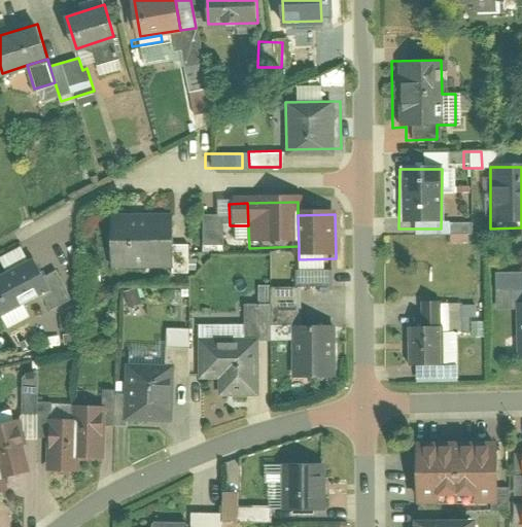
[(171,220),(109,219),(109,272),(170,273),(171,220)]
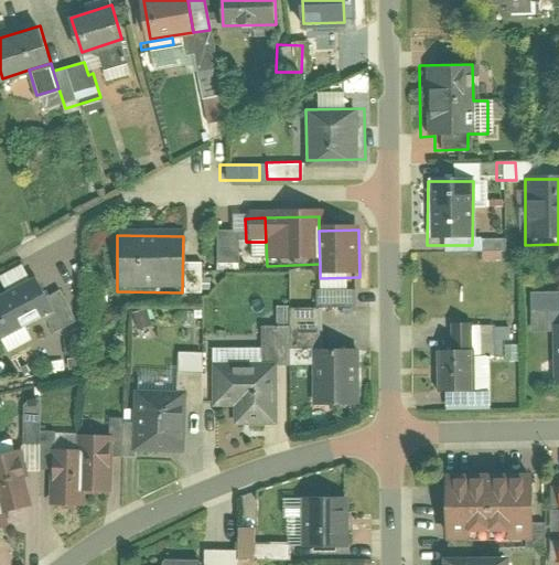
[(38,275),(0,294),(0,337),(22,326),(17,315),(36,305),(50,329),(74,317),(60,290),(49,296),(38,275)]
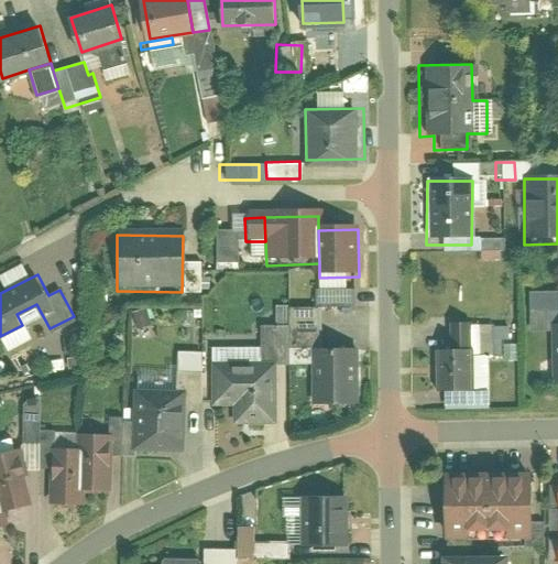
[(351,288),(315,288),(315,303),(351,303),(351,288)]
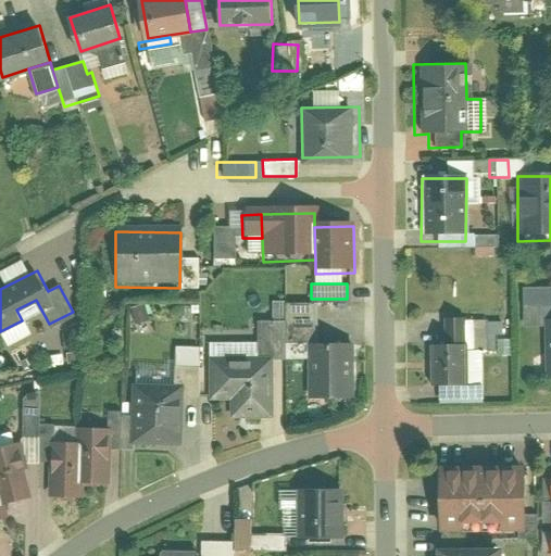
[(315,304),(287,303),(286,339),(315,339),(315,304)]
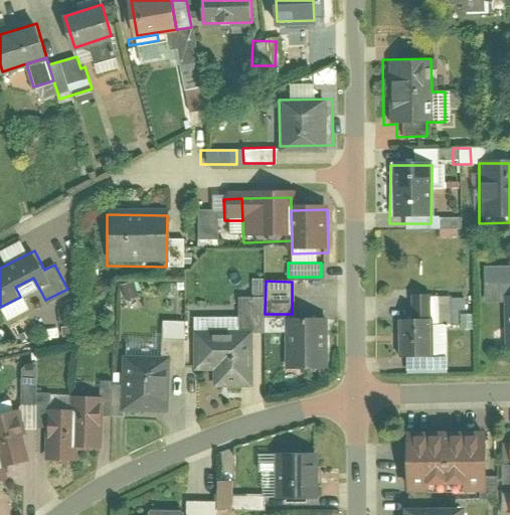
[(238,296),(237,328),(262,328),(262,296),(238,296)]
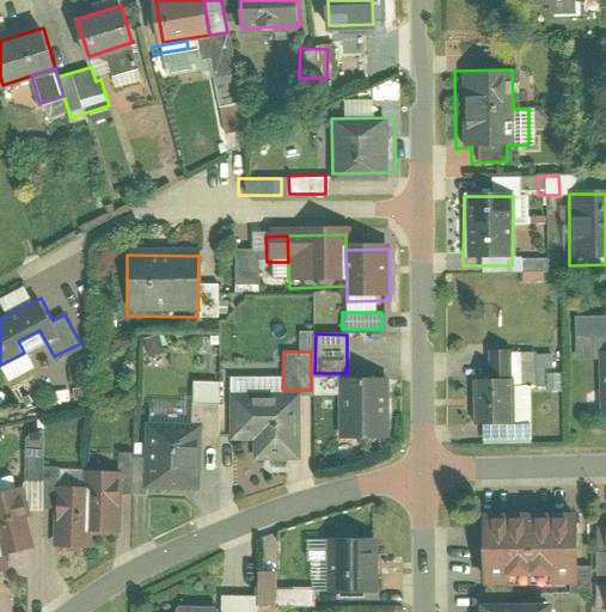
[(184,381),(184,403),(213,403),(213,381),(184,381)]
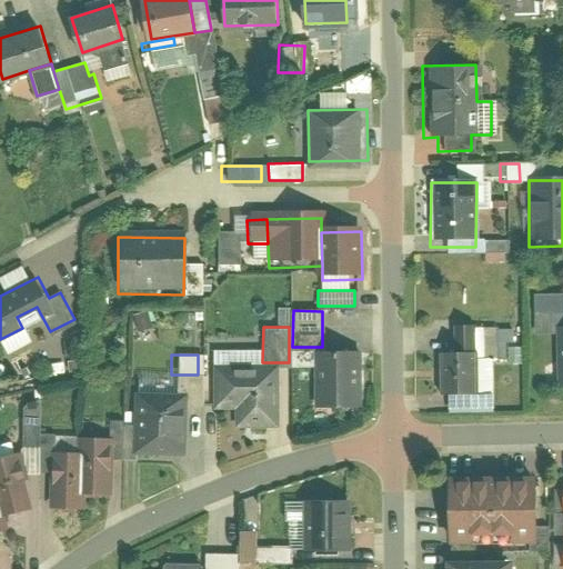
[(359,356),(312,357),(313,413),(360,412),(359,356)]
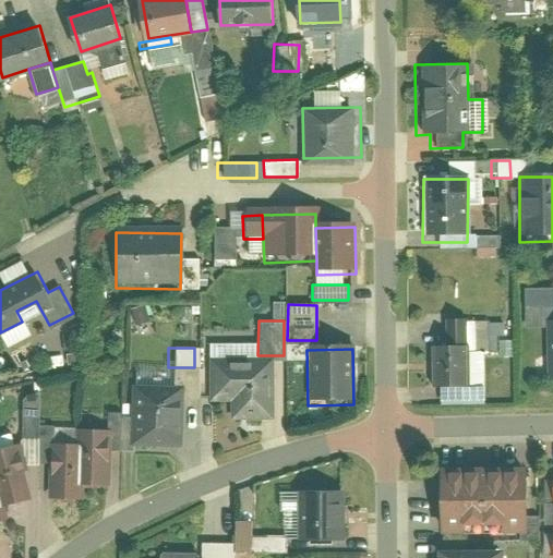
[(465,351),(429,350),(428,392),(464,393),(465,351)]
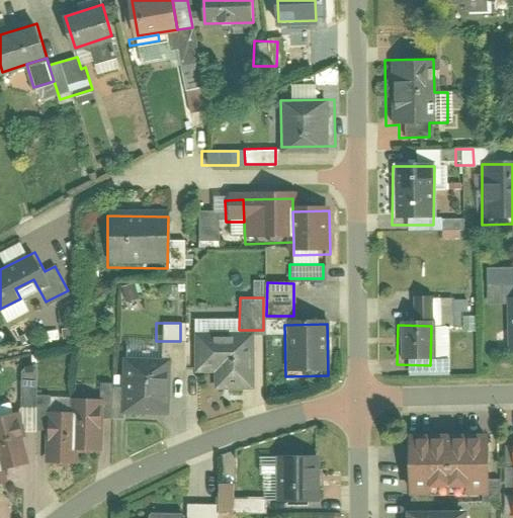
[(252,338),(192,338),(192,372),(214,372),(252,372),(252,338)]
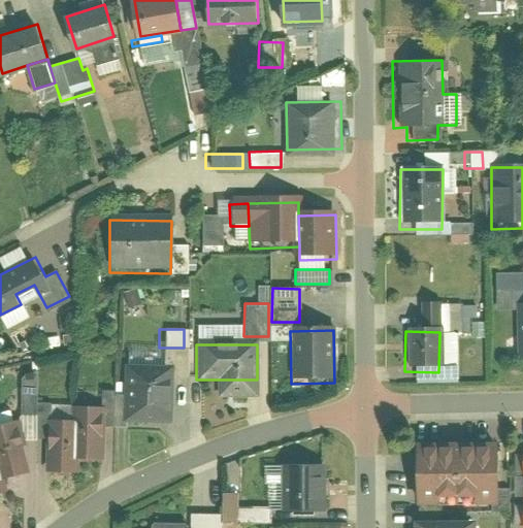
[(172,372),(126,372),(126,431),(172,431),(172,372)]
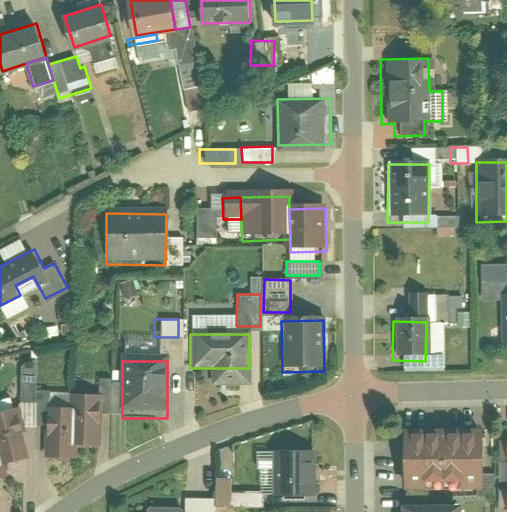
[(249,368),(211,368),(211,384),(250,383),(249,368)]
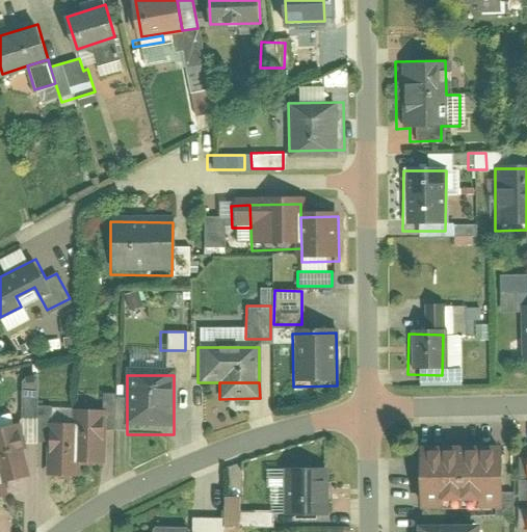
[(47,406),(35,406),(35,439),(47,439),(47,422),(47,406)]
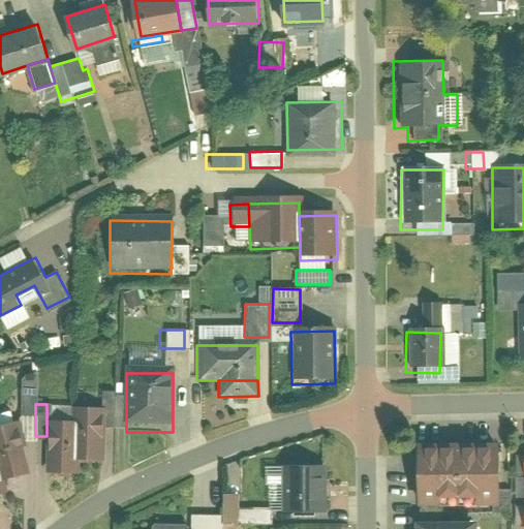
[(101,458),(102,408),(78,407),(78,421),(76,457),(101,458)]
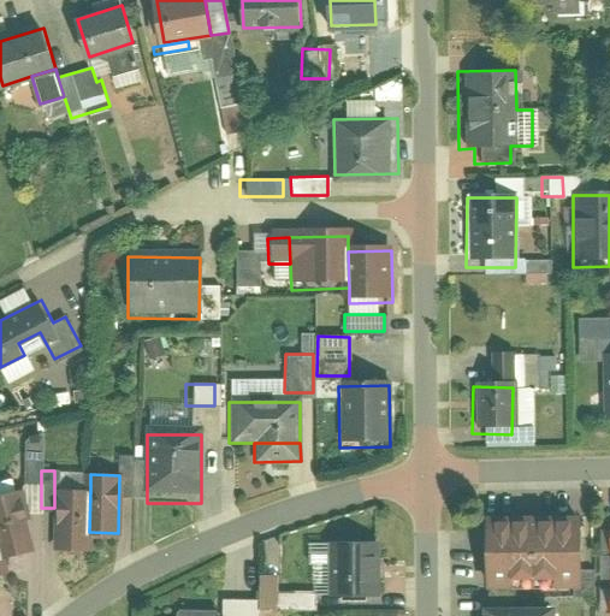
[(90,490),(54,489),(54,508),(53,546),(89,546),(89,532),(90,490)]
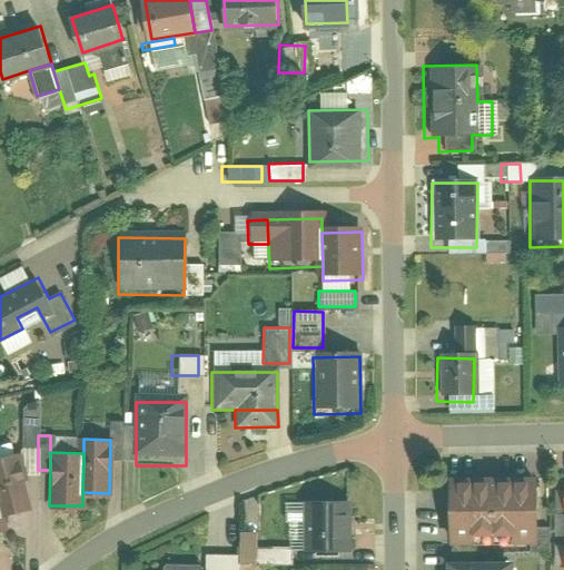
[(15,455),(0,460),(0,514),(28,507),(15,455)]
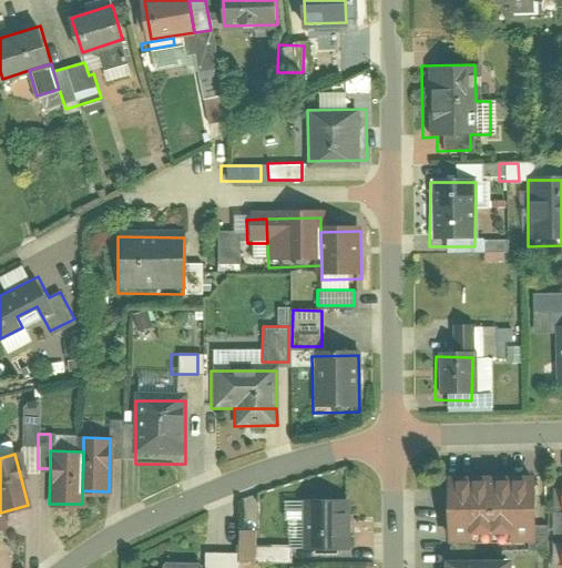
[(450,475),(450,539),(538,538),(538,474),(450,475)]
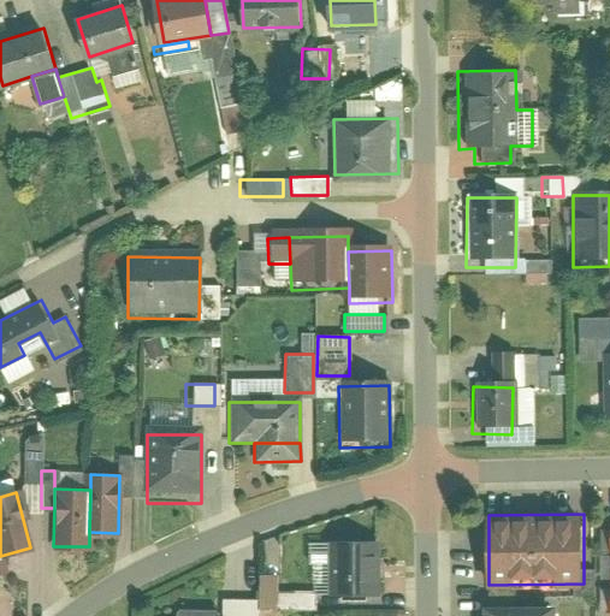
[(378,550),(327,550),(329,602),(378,602),(378,550)]
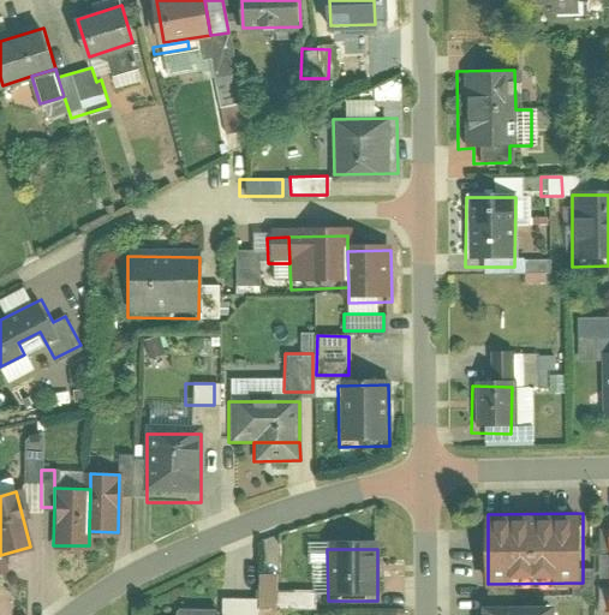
[(274,607),(274,574),(258,574),(258,607),(274,607)]
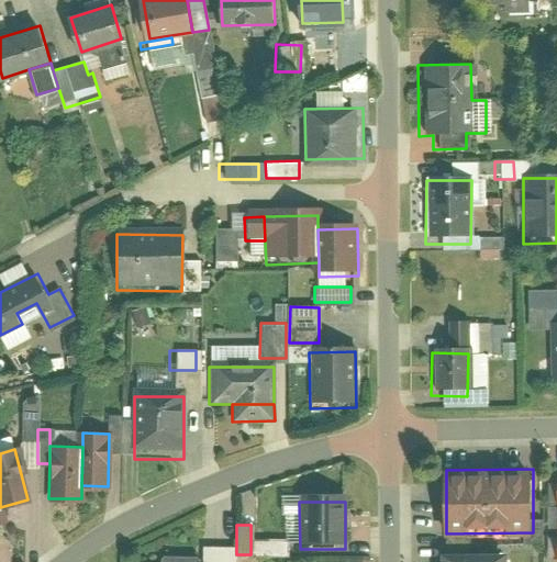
[(232,561),(233,547),(204,547),(204,561),(232,561)]
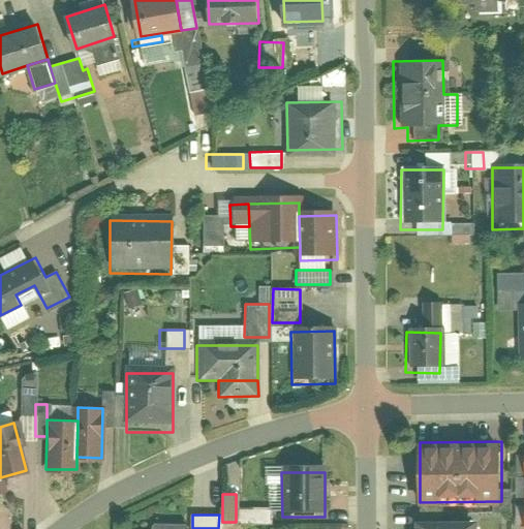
[(479,528),(479,519),(415,520),(414,528),(479,528)]
